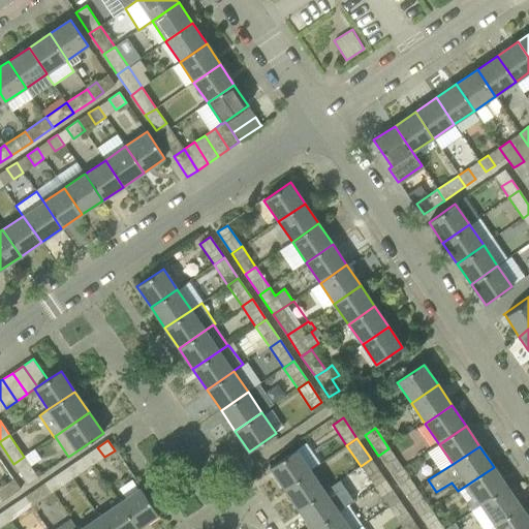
[(378,456),(393,476),(403,469),(389,448),(378,456)]
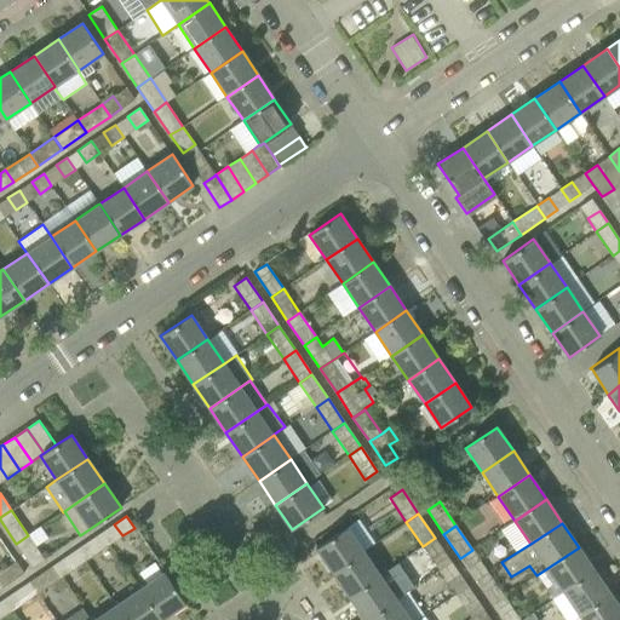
[(47,539),(40,527),(28,535),(35,546),(47,539)]
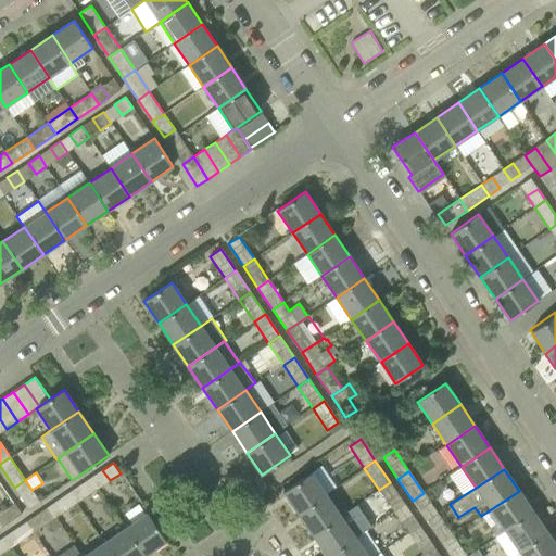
[(311,472),(283,491),(298,513),(326,494),(311,472)]
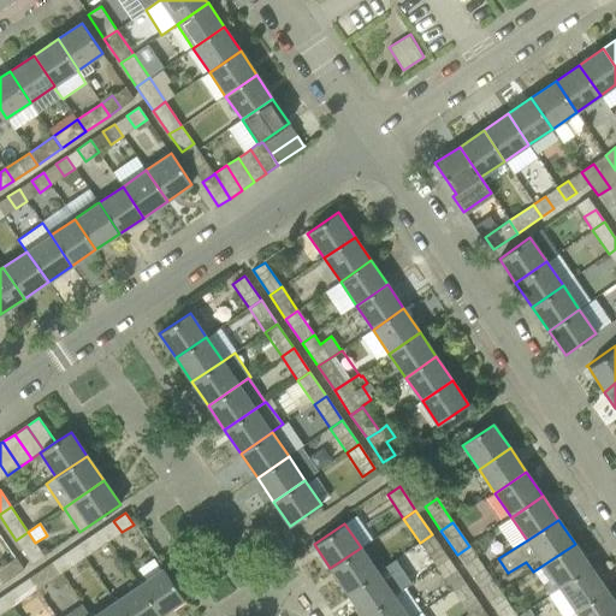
[(86,557),(110,540),(101,528),(77,545),(86,557)]
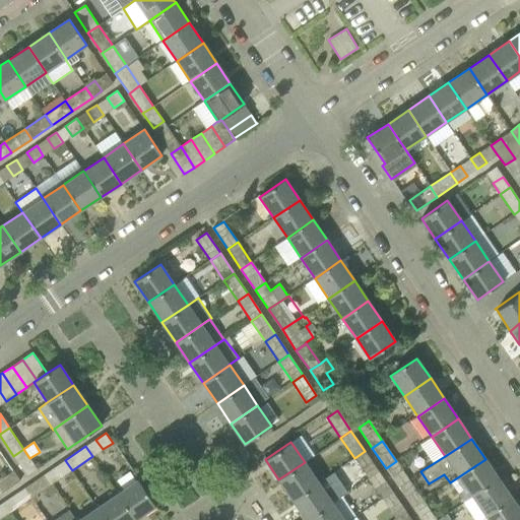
[(29,458),(23,449),(13,456),(27,476),(38,469),(29,458)]
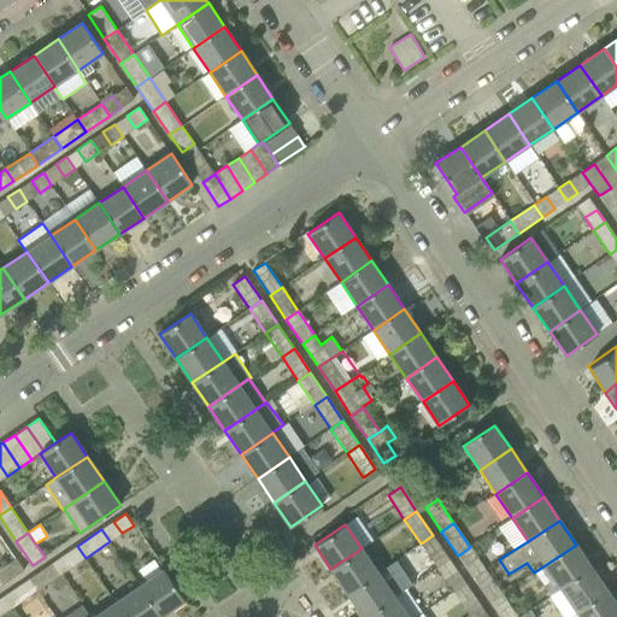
[(436,568),(448,559),(433,535),(421,544),(436,568)]
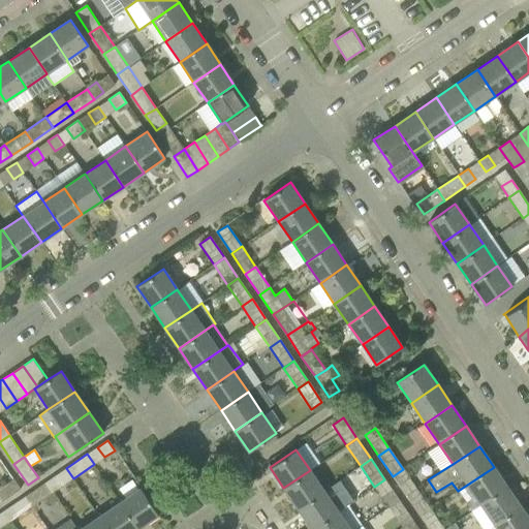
[(458,491),(471,511),(507,488),(494,467),(458,491)]
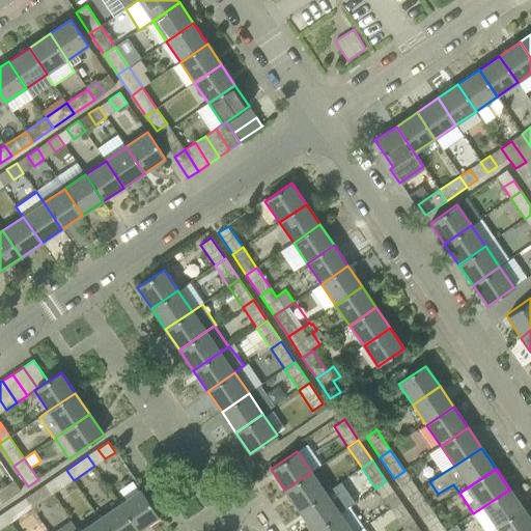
[(70,495),(64,486),(74,480),(66,470),(46,484),(53,495),(53,494),(58,502),(70,495)]
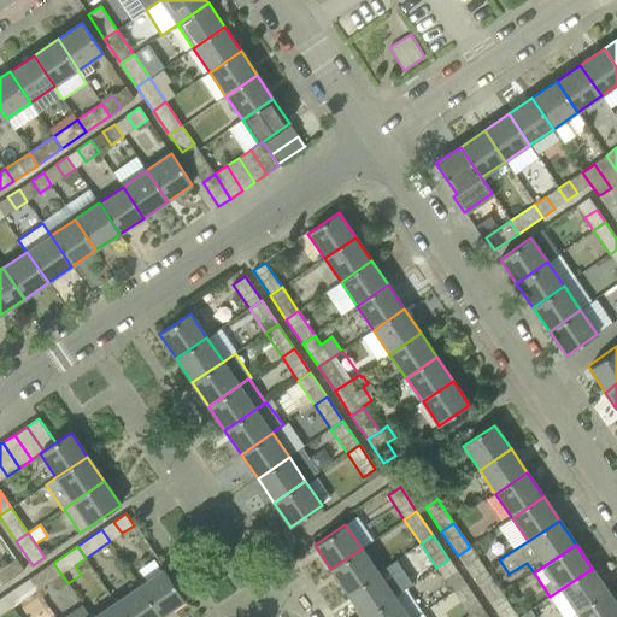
[(470,547),(458,556),(474,579),(486,571),(470,547)]
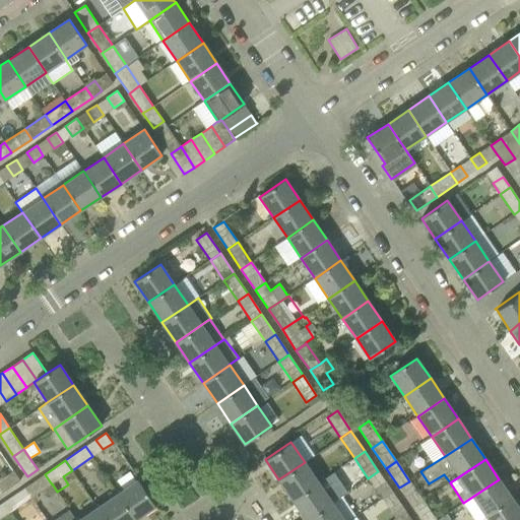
[(318,482),(305,462),(278,479),(293,500),(318,482)]
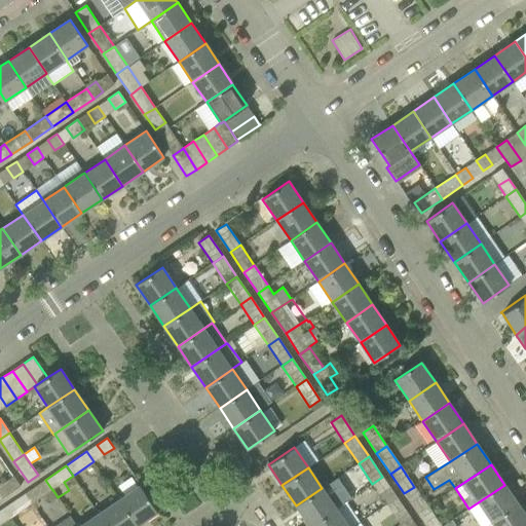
[(0,485),(0,499),(21,486),(13,476),(0,485)]
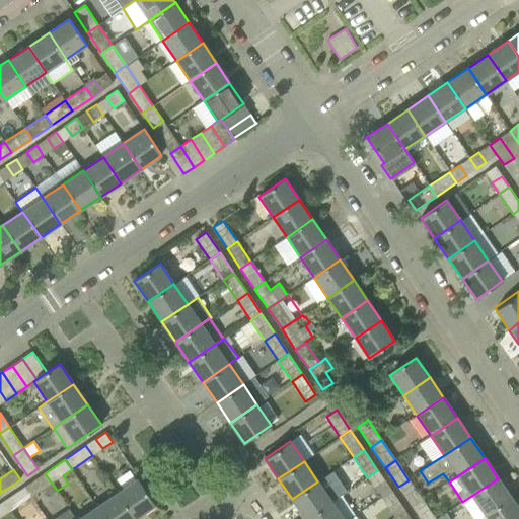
[(377,470),(367,477),(381,498),(391,491),(377,470)]
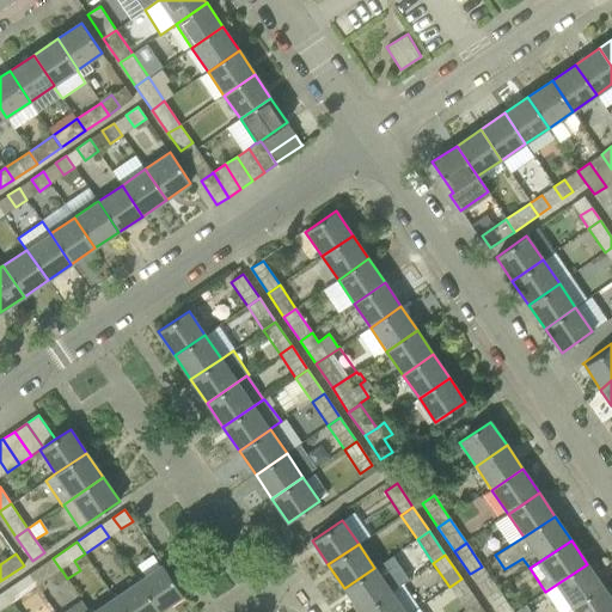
[(41,567),(49,579),(61,570),(53,558),(41,567)]
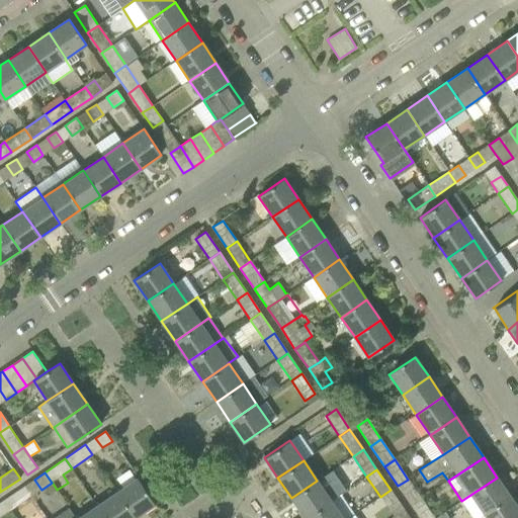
[(304,517),(305,517),(331,501),(330,500),(339,494),(327,475),(317,481),(291,498),(304,517)]
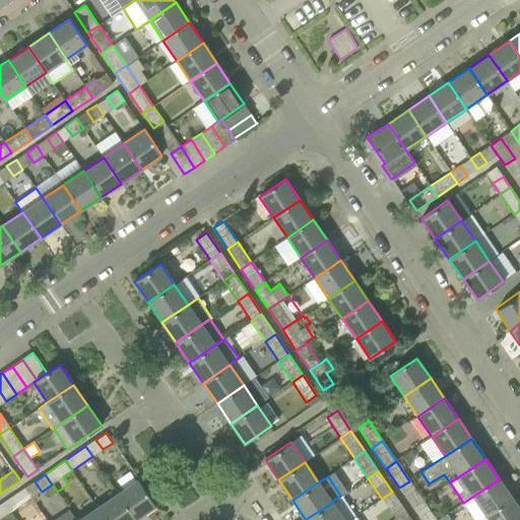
[(155,506),(138,479),(118,494),(135,519),(155,506)]
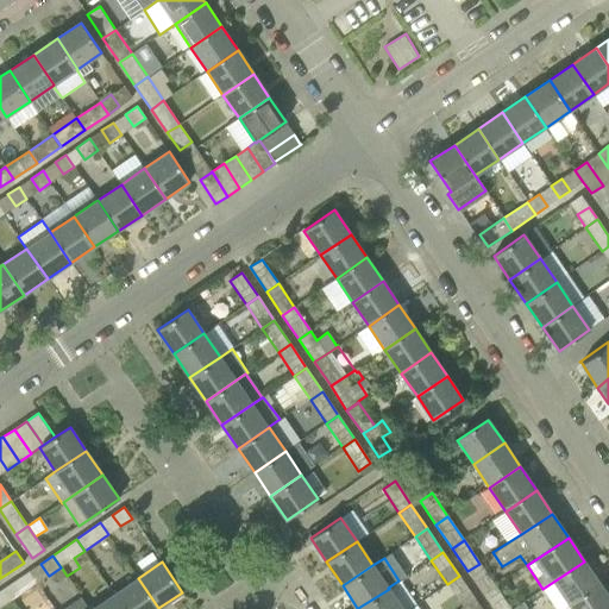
[(556,608),(563,608),(570,606),(601,585),(584,562),(542,589),(556,608)]
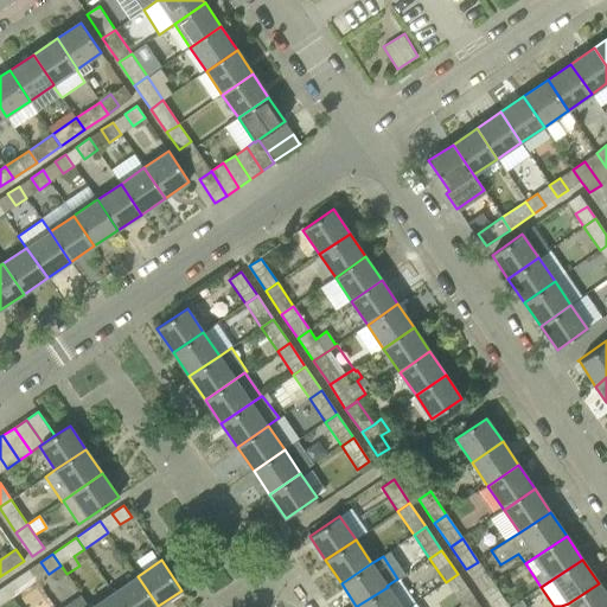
[(466,569),(483,593),(494,585),(478,562),(466,569)]
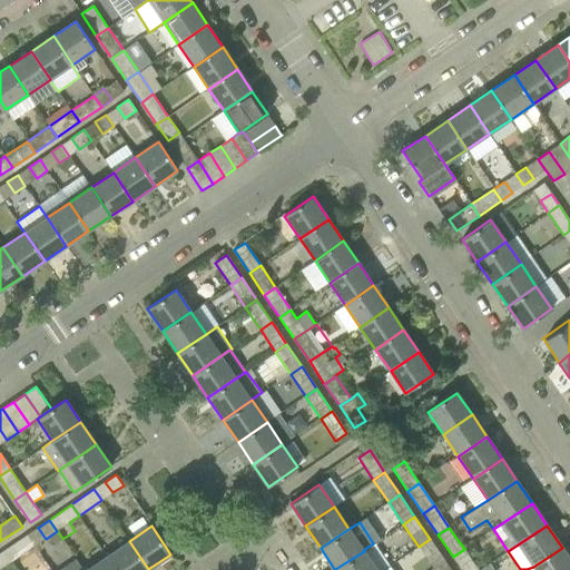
[(12,561),(35,546),(27,536),(5,550),(12,561)]
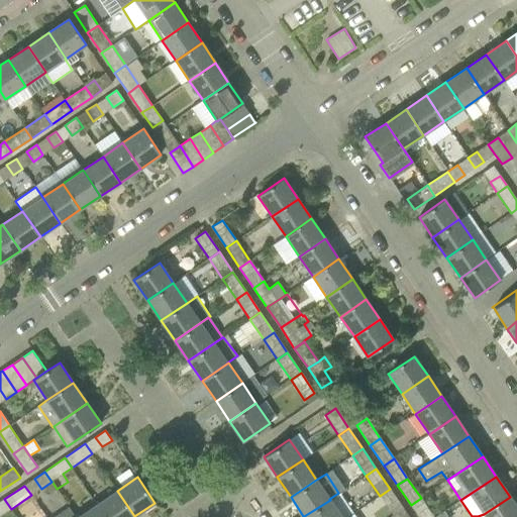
[(380,496),(393,516),(403,509),(390,489),(380,496)]
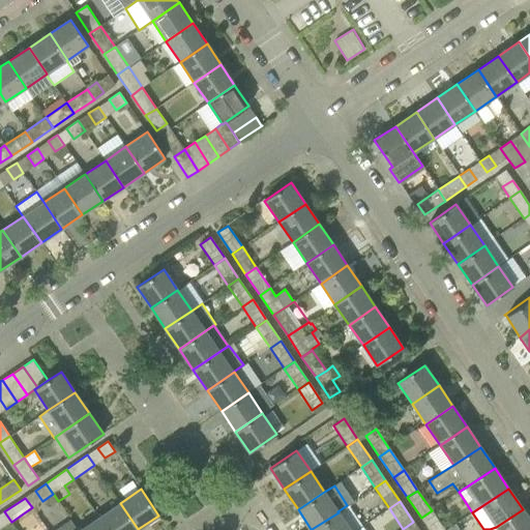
[(120,503),(99,518),(108,529),(137,529),(138,529),(120,503)]
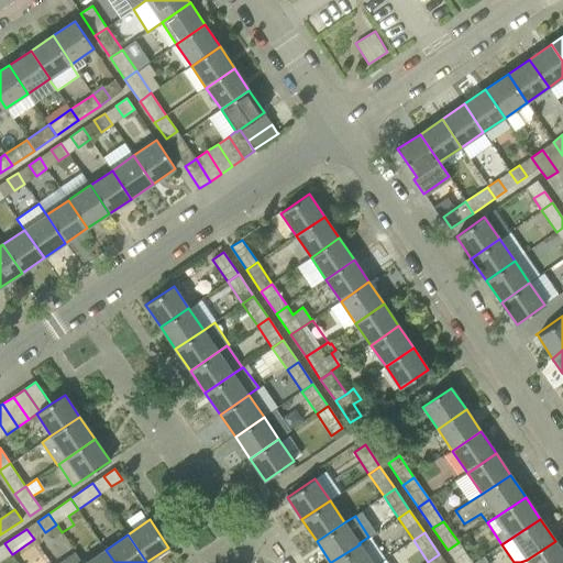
[(527,560),(529,562),(562,562),(562,552),(555,541),(527,560)]
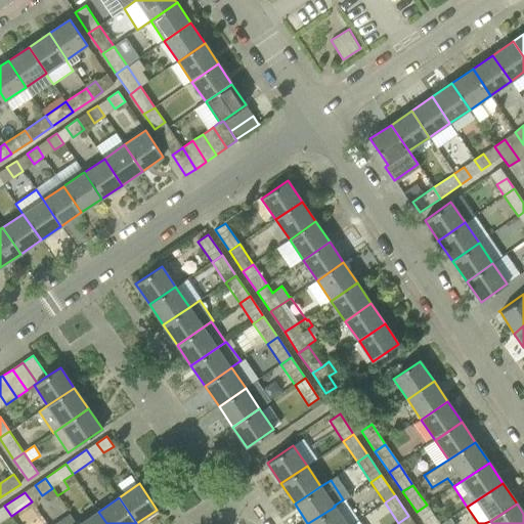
[(417,512),(424,523),(439,523),(427,505),(417,512)]
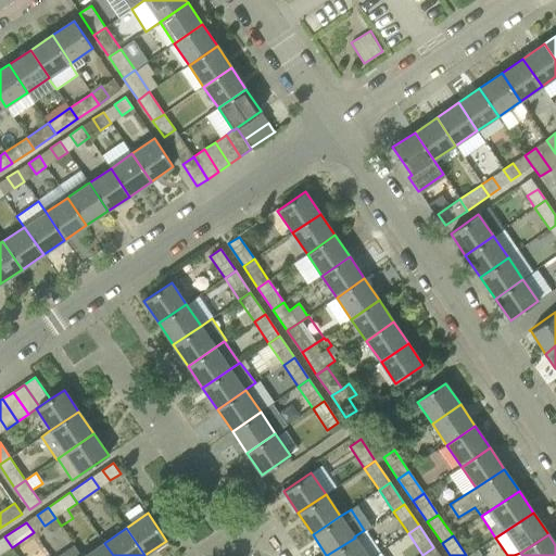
[(4,536),(0,539),(0,555),(12,547),(4,536)]
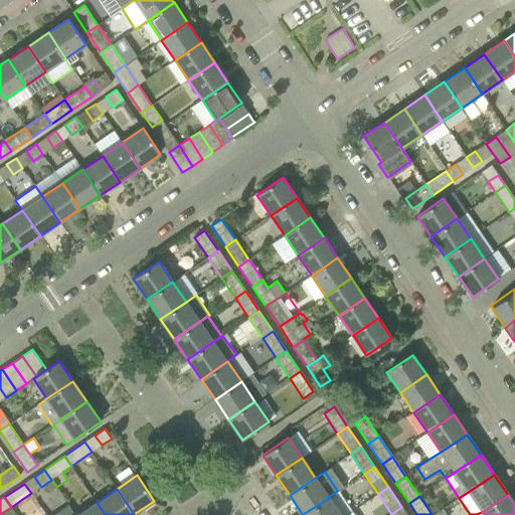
[(340,514),(329,498),(303,514),(340,514)]
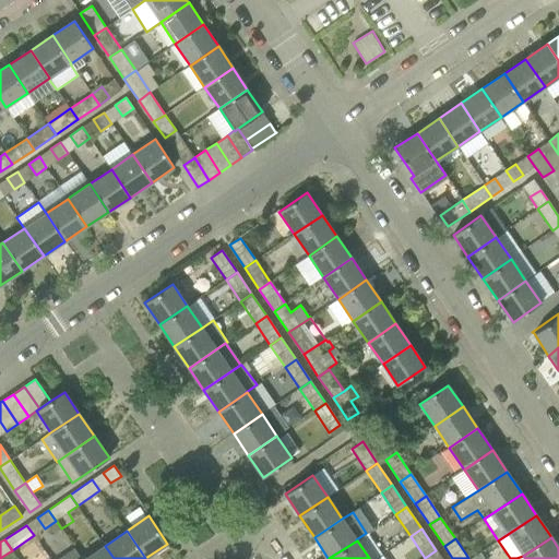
[(114,558),(105,546),(84,558),(114,558)]
